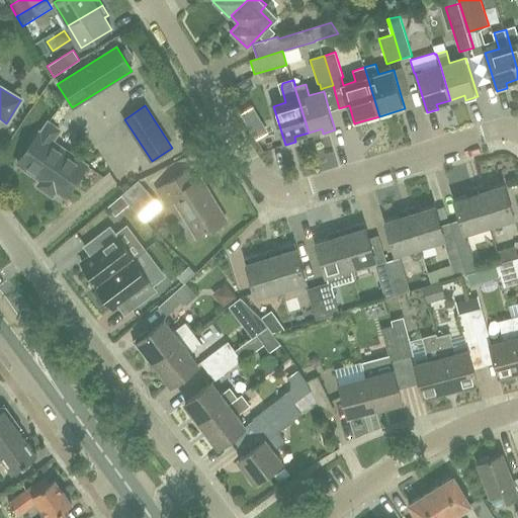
[(260,117),(248,124),(256,137),(267,130),(260,117)]
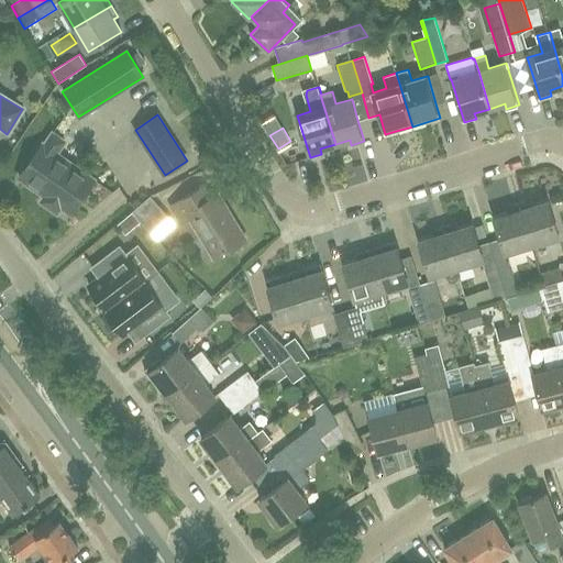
[(44,144),(20,178),(45,197),(42,202),(58,213),(62,208),(70,214),(95,179),(57,154),(65,142),(53,133),(45,145),(44,144)]
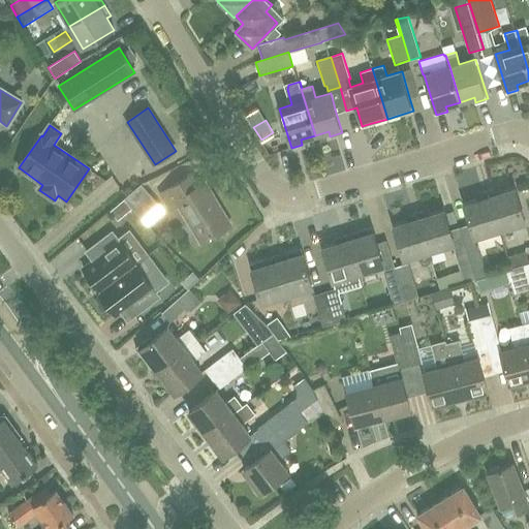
[(201,243),(231,224),(206,182),(197,187),(191,176),(160,193),(170,210),(179,205),(201,243)]
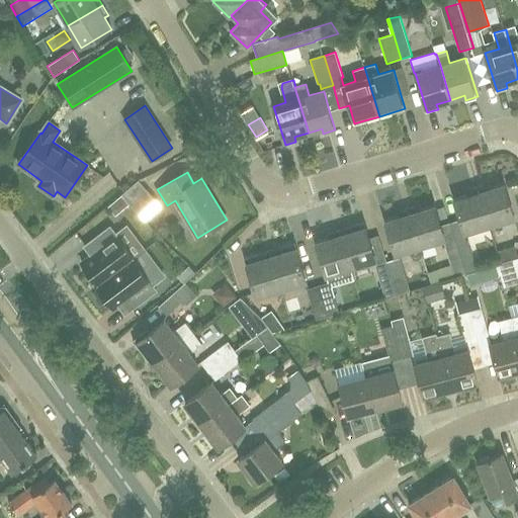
[(140,216),(156,200),(139,180),(121,196),(140,216)]
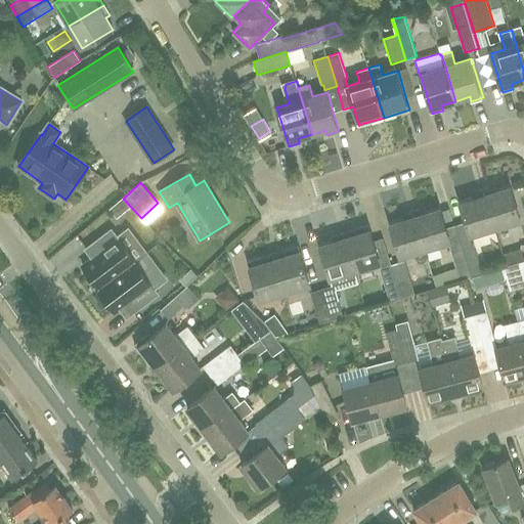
[(484,189),(495,229),(522,221),(511,186),(497,190),(496,186),(484,189)]
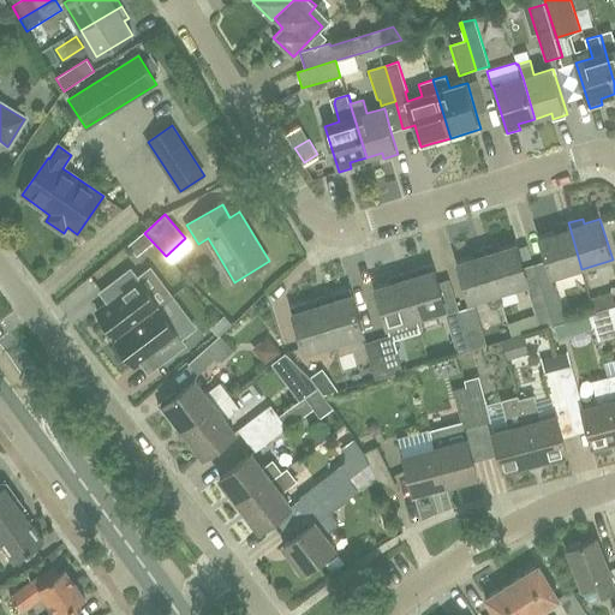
[(553,278),(581,269),(568,222),(554,227),(555,232),(541,236),(548,260),(551,274),(553,278)]
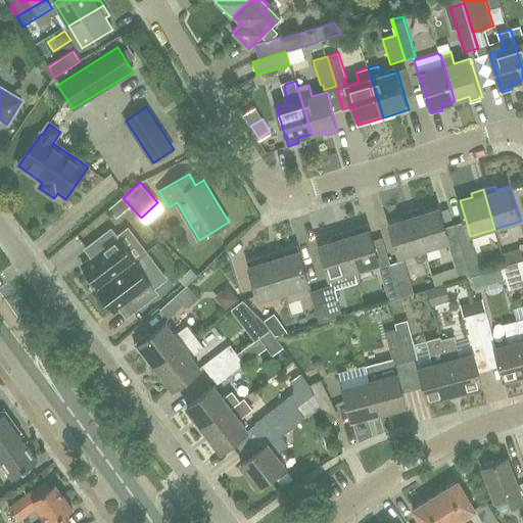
[(129,206),(122,197),(108,208),(115,218),(129,206)]
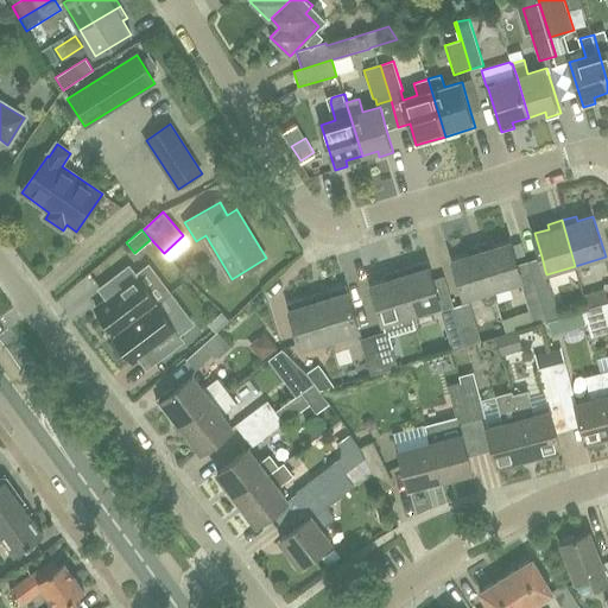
[(534,276),(524,279),(512,240),(495,245),(494,240),(480,245),(494,290),(520,283),(533,325),(548,321),(538,287),(534,276)]
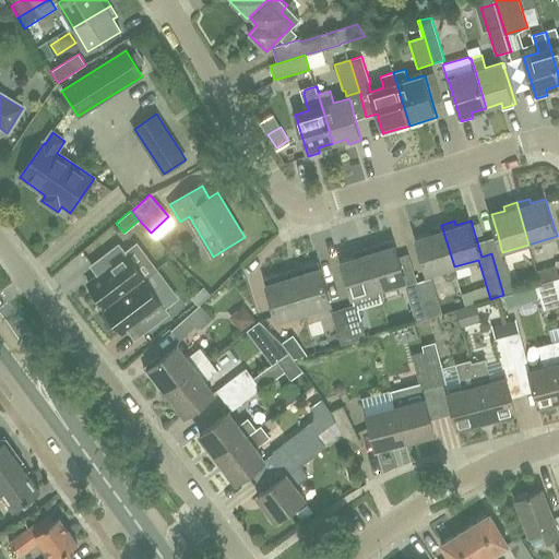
[(427,275),(454,266),(441,225),(429,228),(430,233),(416,237),(427,275)]
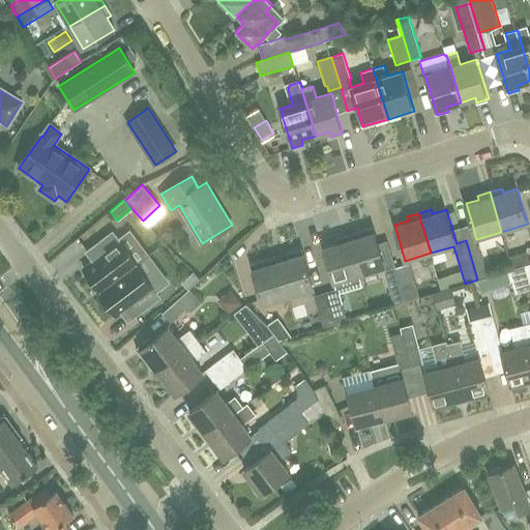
[(359,274),(385,266),(373,227),(348,234),(359,274)]
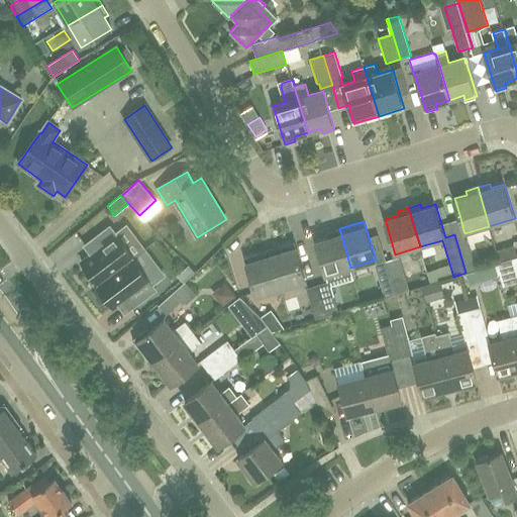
[(132,259),(133,257),(110,226),(84,245),(91,255),(82,263),(98,285),(132,259)]
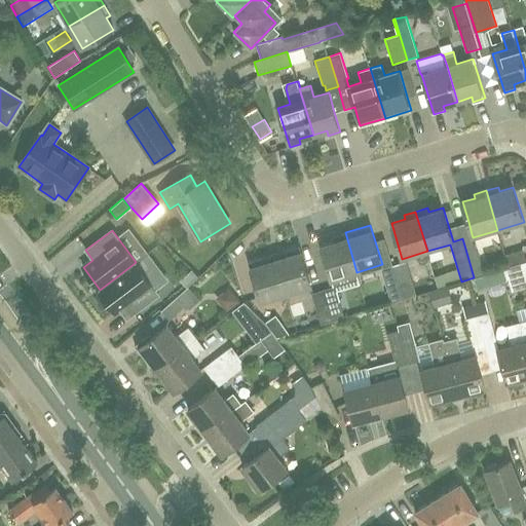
[(357,272),(345,232),(332,236),(334,240),(321,245),(333,283),(334,286),(325,289),(334,321),(345,317),(337,291),(346,288),(343,276),(357,272)]
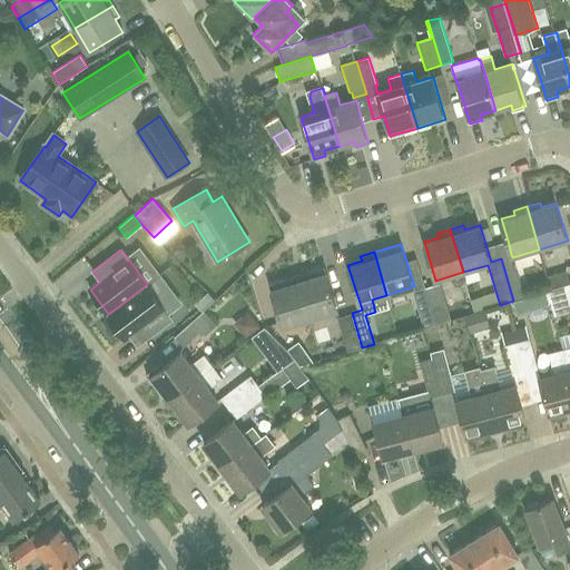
[(504,269),(513,301),(526,297),(516,266),(504,269)]
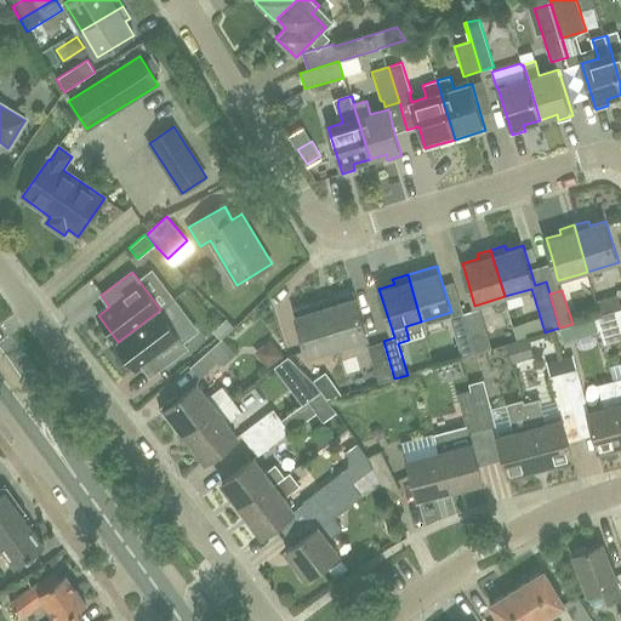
[(599,315),(620,309),(617,295),(596,302),(599,315)]
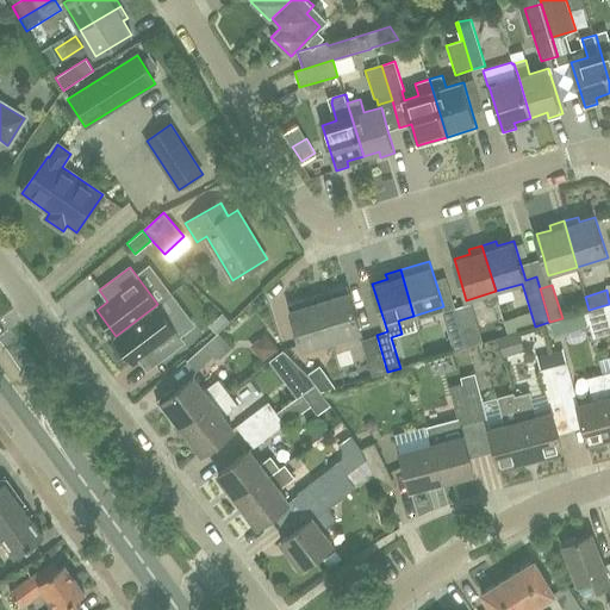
[(318,296),(331,341),(362,331),(349,292),(335,296),(334,291),(318,296)]
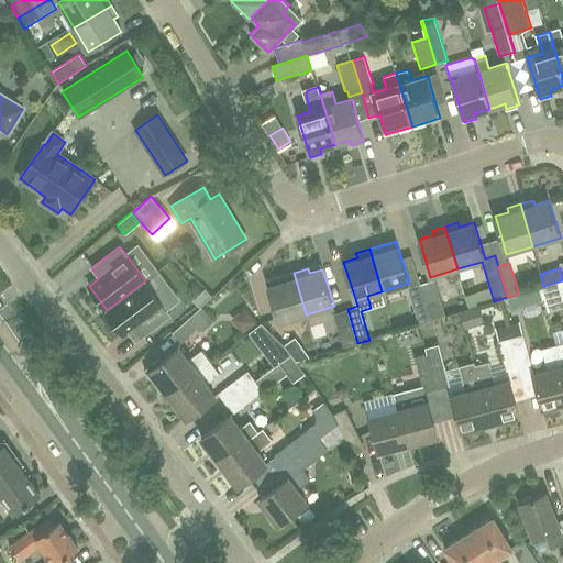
[(306,315),(294,273),(267,280),(279,322),(306,315)]
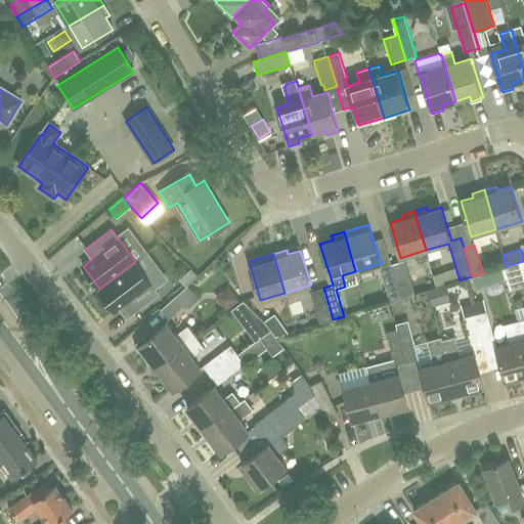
[(391,265),(401,300),(416,295),(404,261),(391,265)]
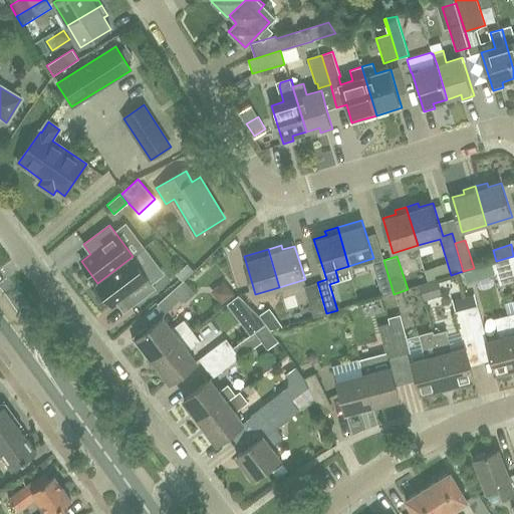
[(513,256),(496,261),(491,263),(495,274),(496,274),(500,285),(513,280),(513,256)]
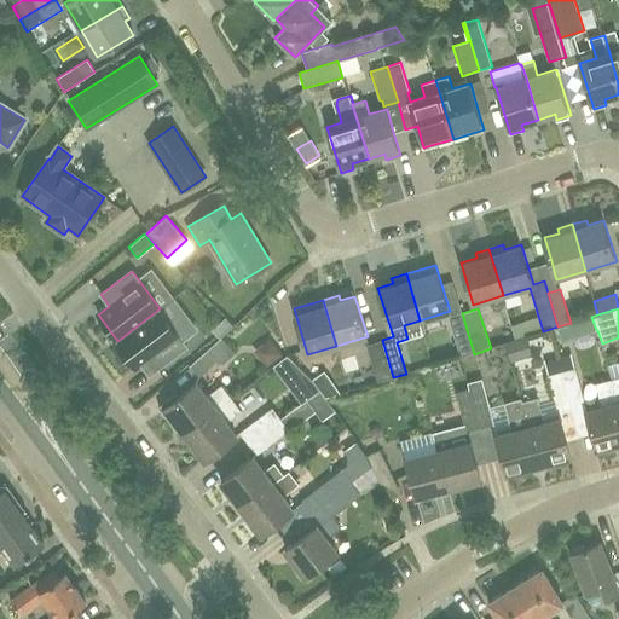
[(116,342),(136,369),(148,359),(156,371),(186,347),(158,310),(117,341),(116,342)]
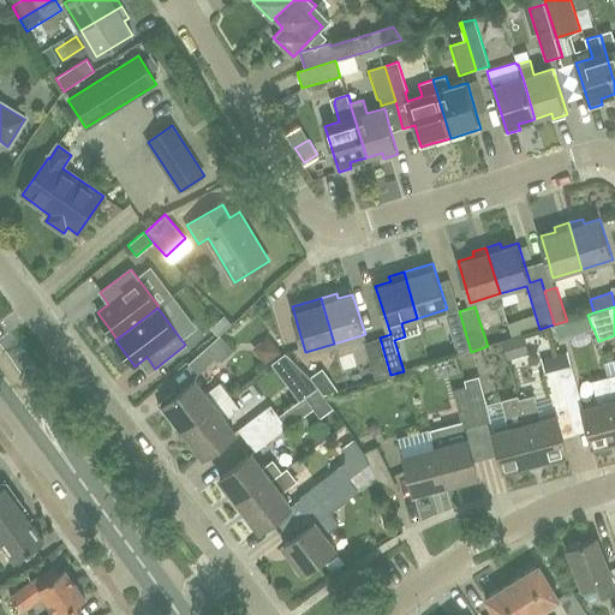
[(458,356),(471,352),(459,311),(446,316),(458,356)]
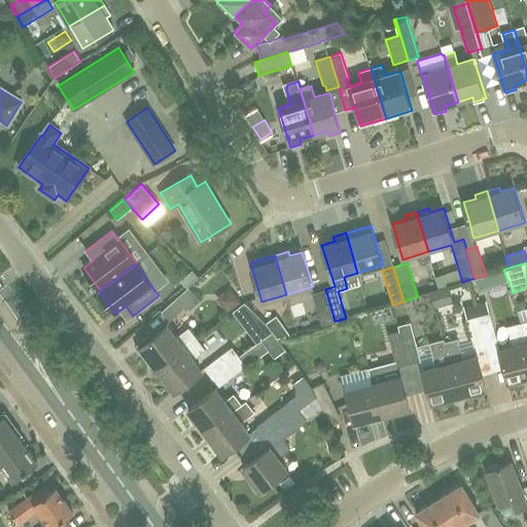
[(448,286),(429,291),(434,308),(453,303),(448,286)]
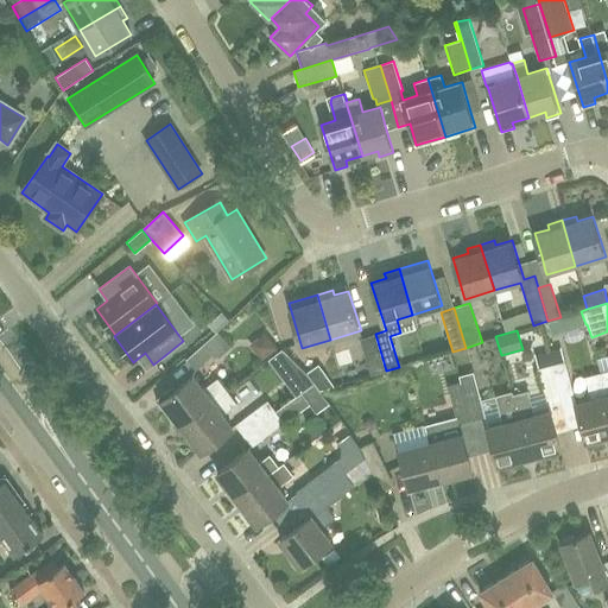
[(219,333),(187,361),(196,371),(215,354),(219,359),(232,347),(219,333)]
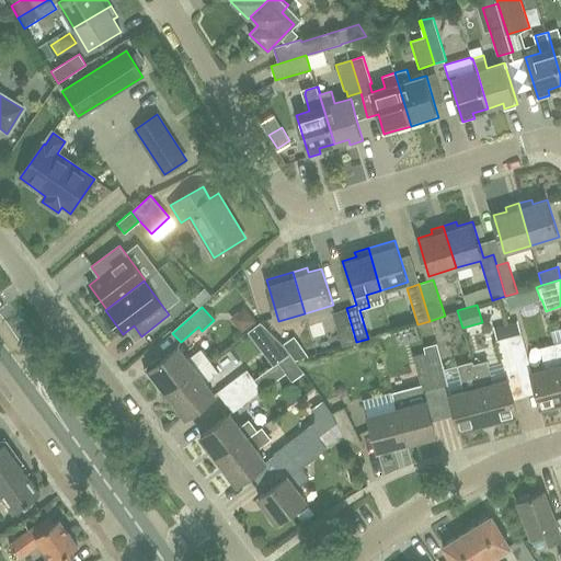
[(356,342),(346,308),(333,311),(343,346),(356,342)]
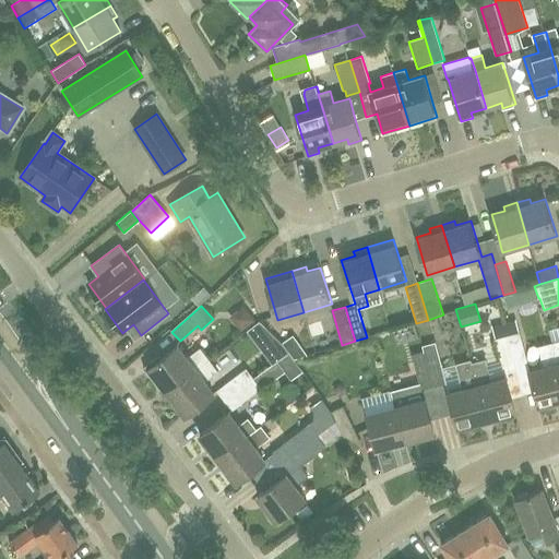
[(247,309),(233,320),(244,333),(258,322),(247,309)]
